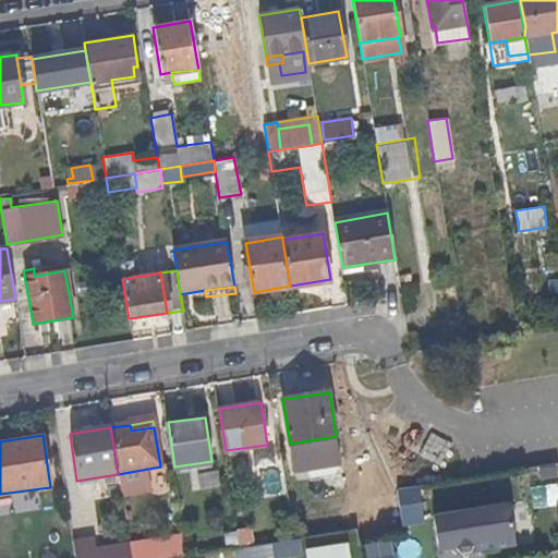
[(423,518),(419,485),(396,488),(400,521),(423,518)]
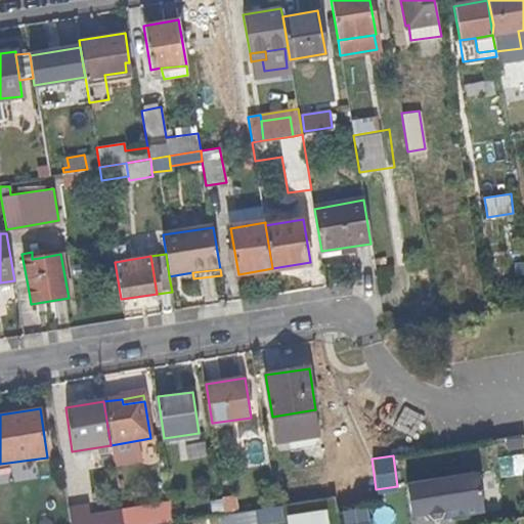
[(482,513),(476,474),(405,485),(409,516),(425,514),(431,520),(440,519),(444,511),(460,510),(464,515),(482,513)]
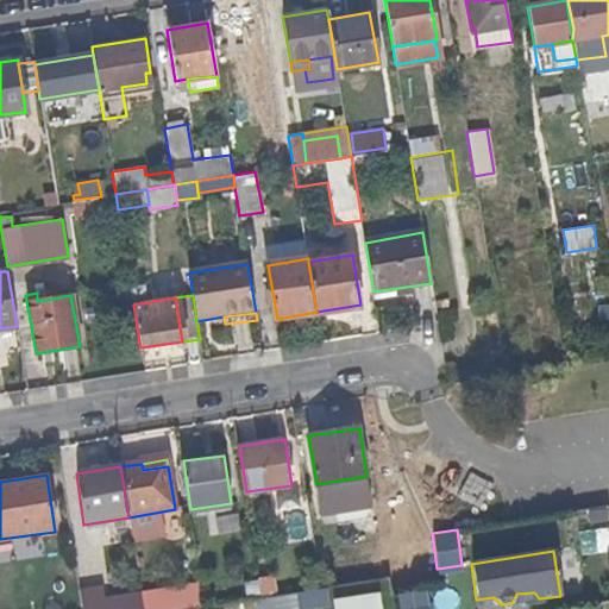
[(290,592),(287,575),(275,577),(277,595),(290,592)]
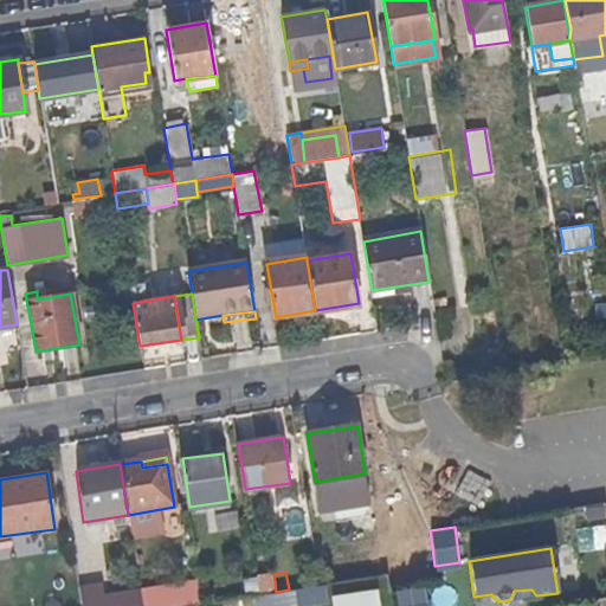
[(276,592),(274,574),(258,577),(262,594),(276,592)]
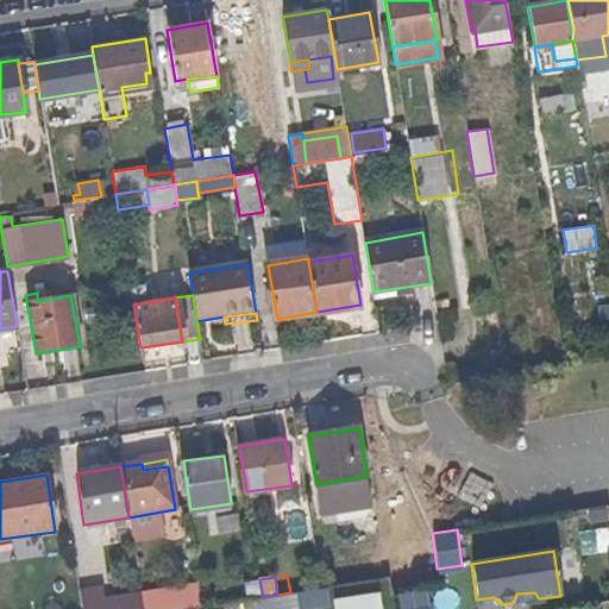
[(190,608),(203,607),(200,588),(142,598),(143,608),(190,608)]
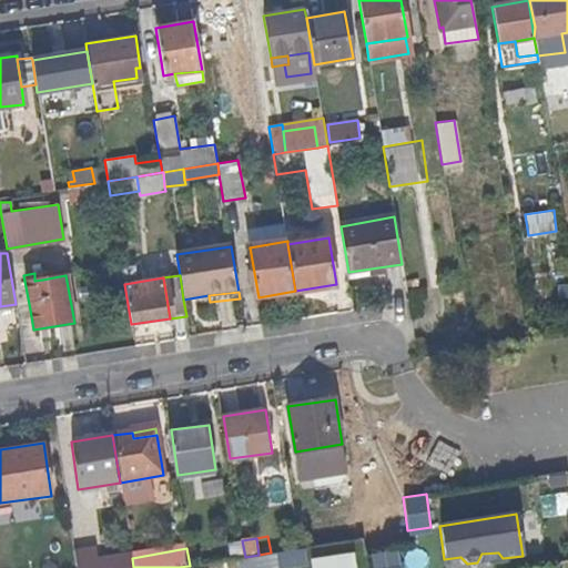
[(95,567),(95,565),(93,551),(75,555),(77,567),(95,567)]
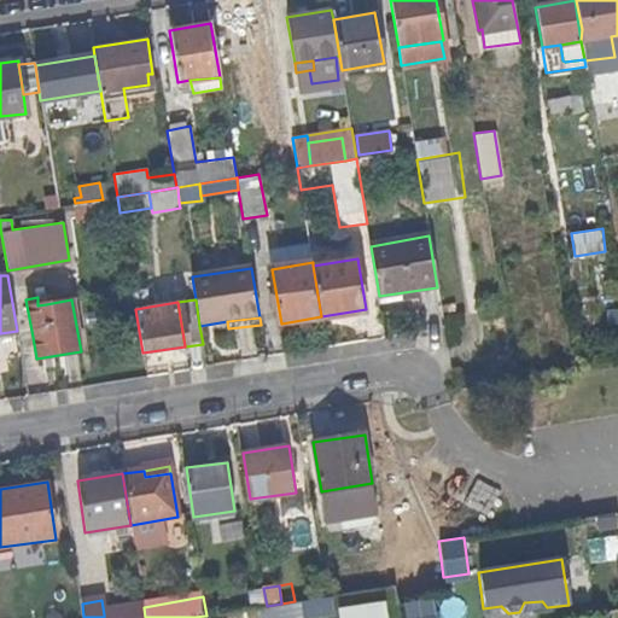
[(145,617),(144,607),(104,614),(104,617),(145,617)]
